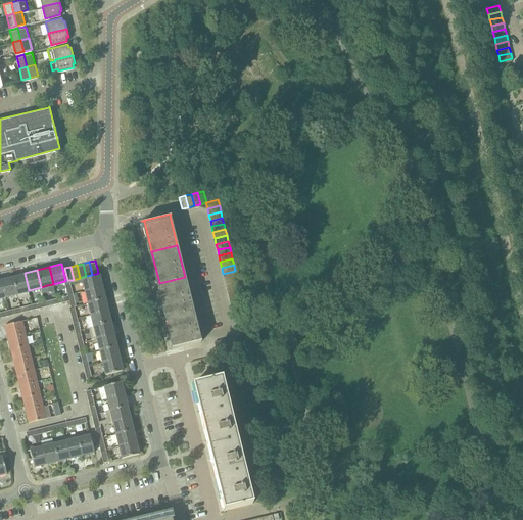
[(225,279),(237,276),(235,271),(223,274),(225,279)]
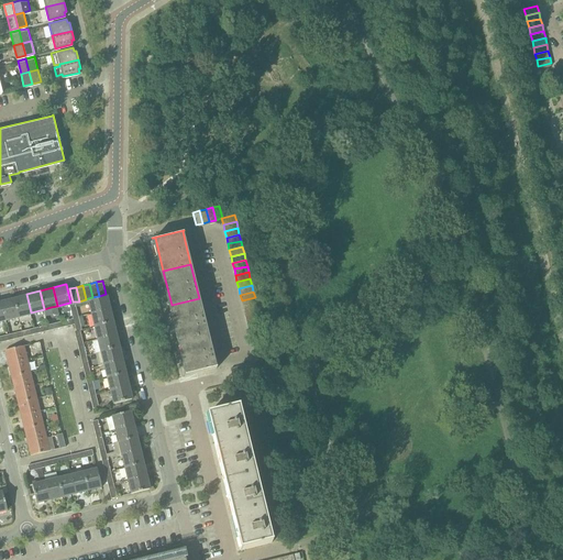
[(26,294),(14,297),(19,316),(20,320),(32,318),(30,313),(31,313),(26,294)]
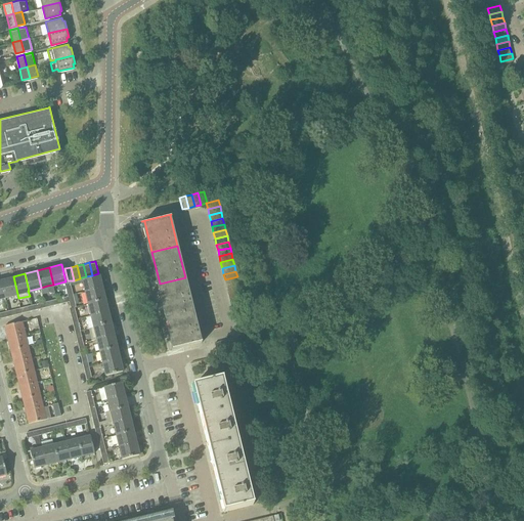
[(99,273),(98,273),(92,275),(86,276),(82,277),(85,290),(101,286),(99,273)]
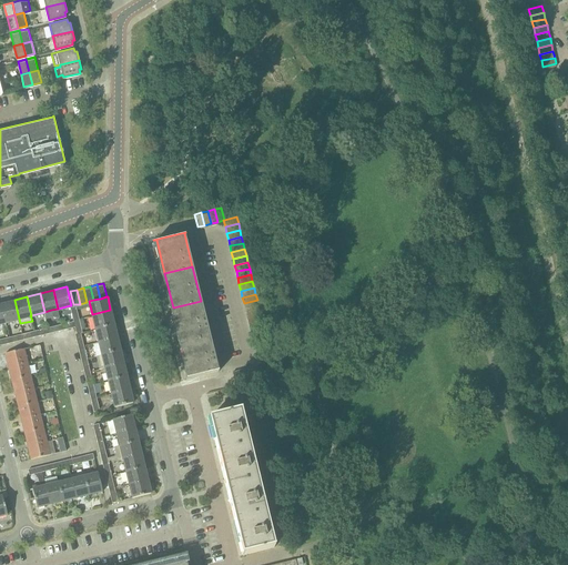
[(6,321),(19,319),(14,300),(1,303),(6,321)]
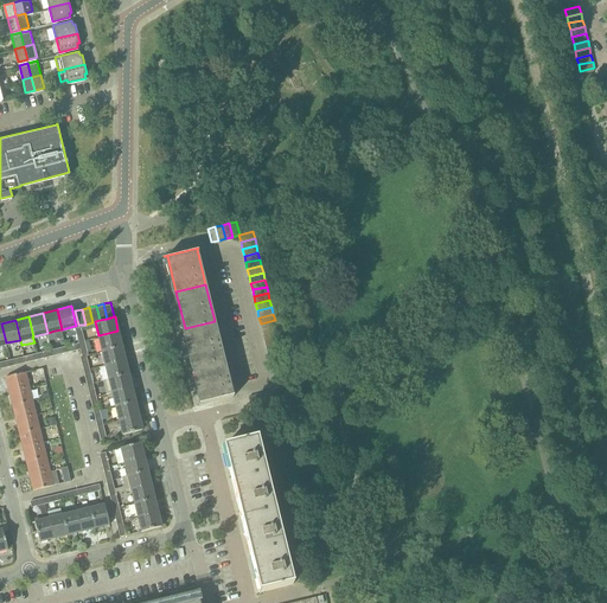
[(261,324),(262,331),(276,327),(275,320),(261,324)]
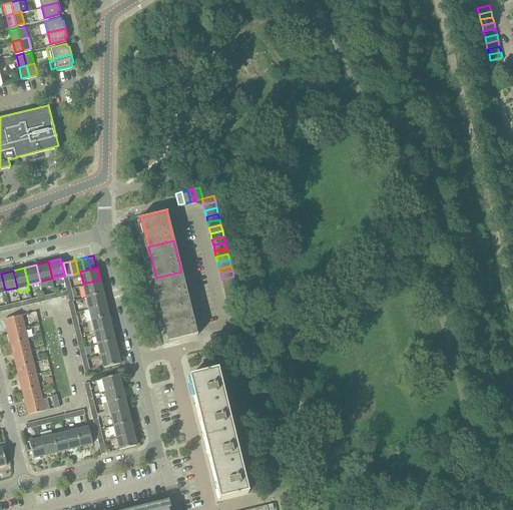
[(181,272),(156,278),(163,309),(188,303),(181,272)]
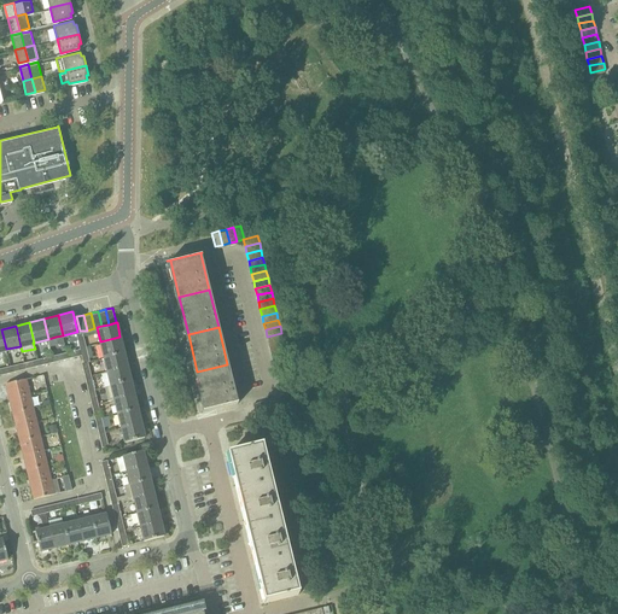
[(86,345),(82,331),(80,331),(77,332),(76,332),(80,346),(86,345)]
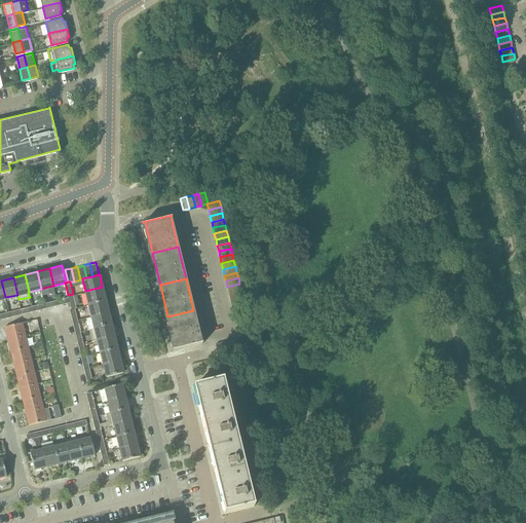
[(240,290),(239,284),(227,287),(229,293),(240,290)]
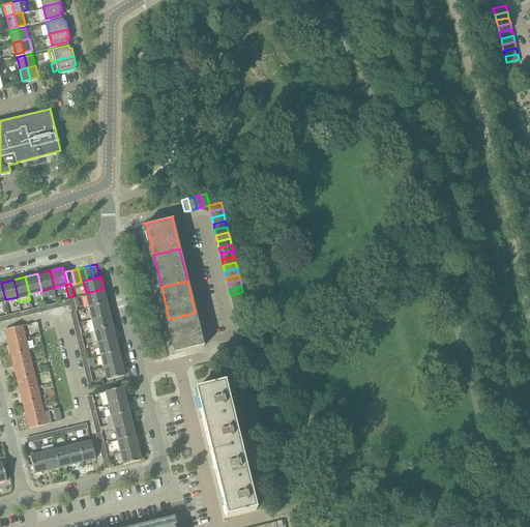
[(102,289),(86,293),(89,305),(106,300),(102,289)]
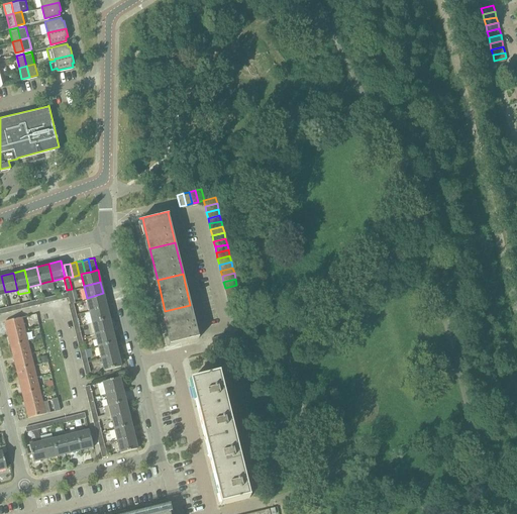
[(225,288),(226,294),(238,291),(236,285),(225,288)]
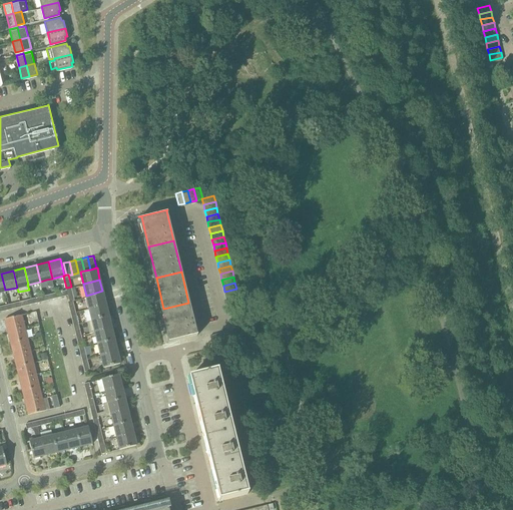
[(75,286),(71,287),(66,288),(66,289),(67,294),(68,294),(69,300),(73,299),(74,299),(73,296),(77,295),(75,286)]
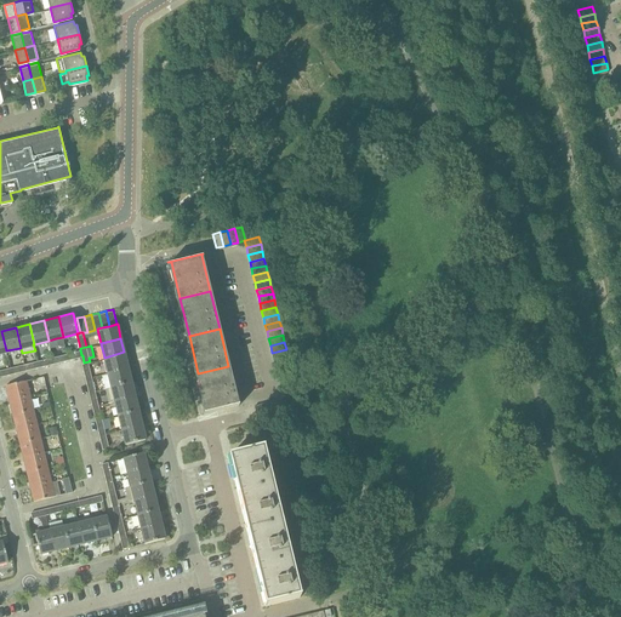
[(288,355),(286,349),(272,353),(273,359),(288,355)]
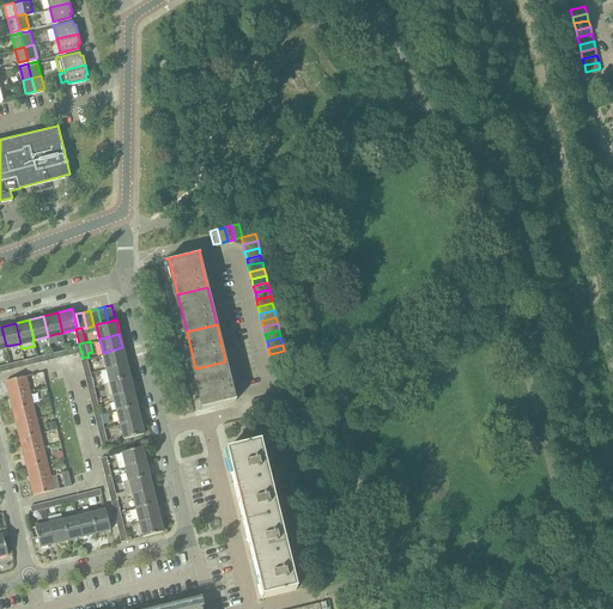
[(126,361),(122,347),(103,353),(107,366),(126,361)]
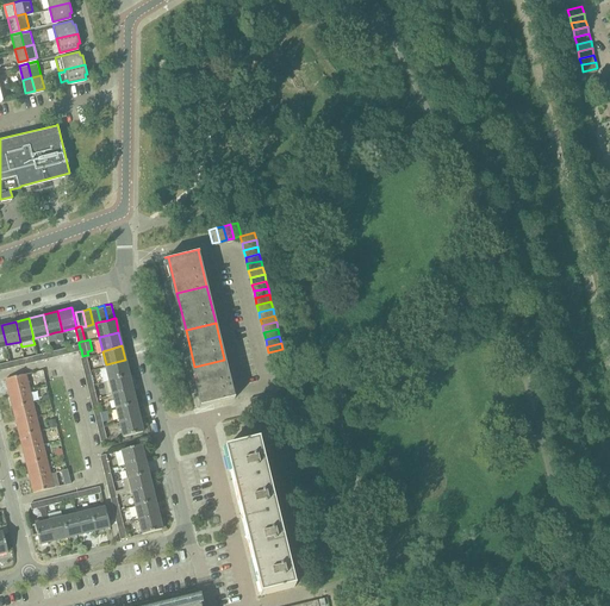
[(268,353),(271,360),(285,356),(282,349),(268,353)]
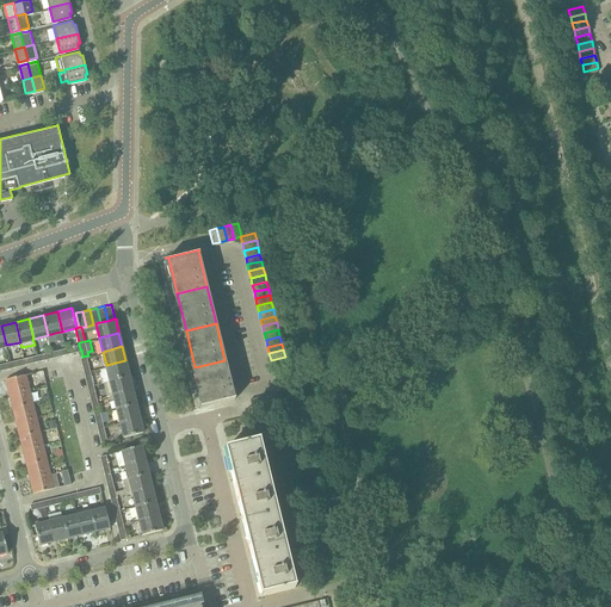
[(287,364),(285,357),(271,360),(272,367),(287,364)]
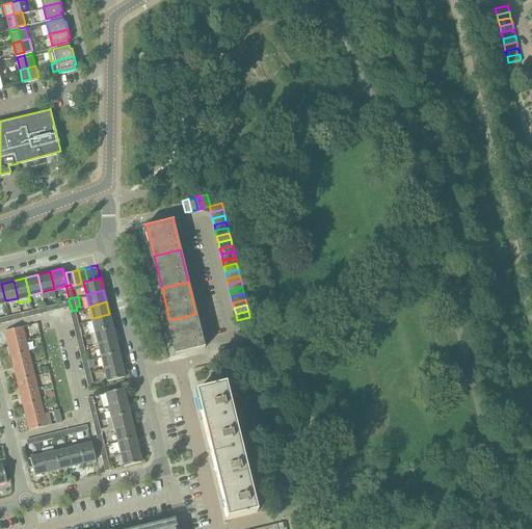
[(109,314),(92,318),(96,331),(112,326),(109,314)]
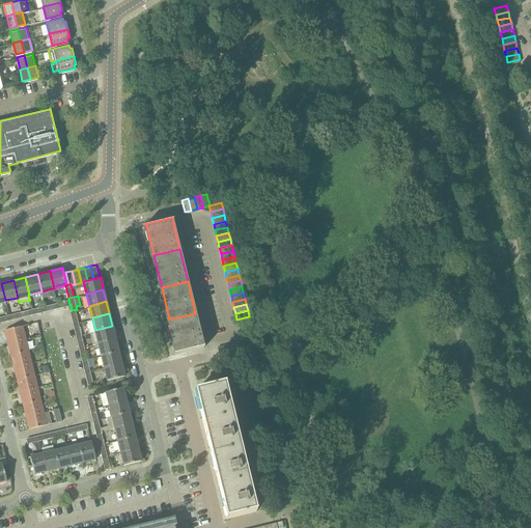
[(195,313),(169,320),(176,351),(174,352),(186,350),(188,349),(189,349),(192,348),(204,344),(204,343),(203,344),(195,313)]
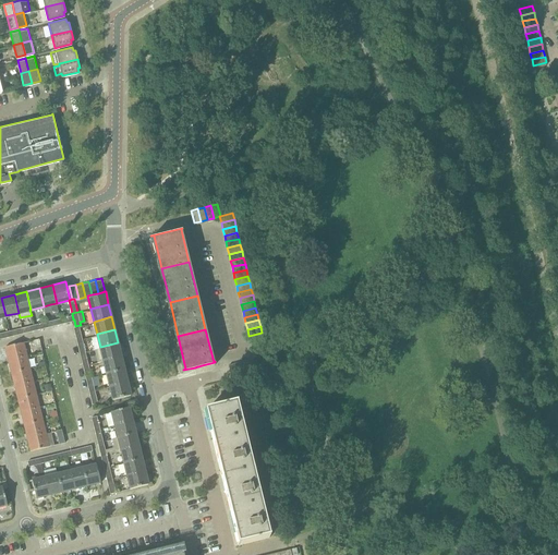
[(249,336),(251,342),(263,339),(262,333),(249,336)]
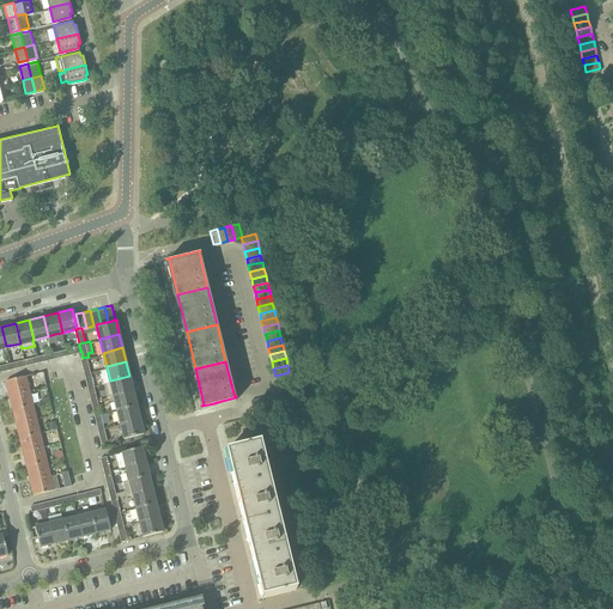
[(291,378),(289,372),(275,376),(277,382),(291,378)]
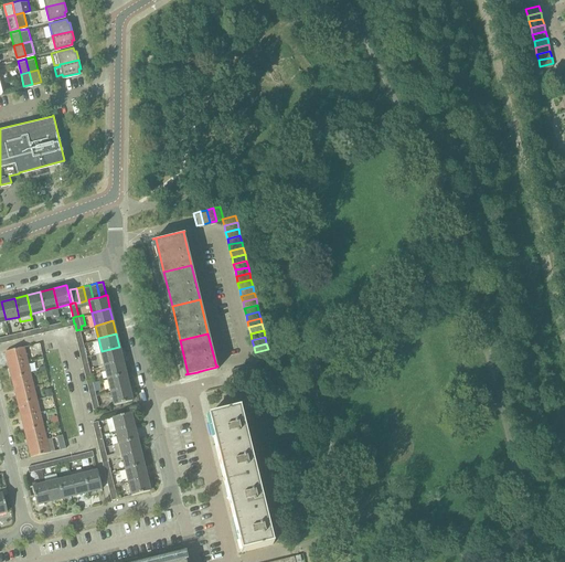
[(4,349),(8,362),(28,358),(24,345),(4,349)]
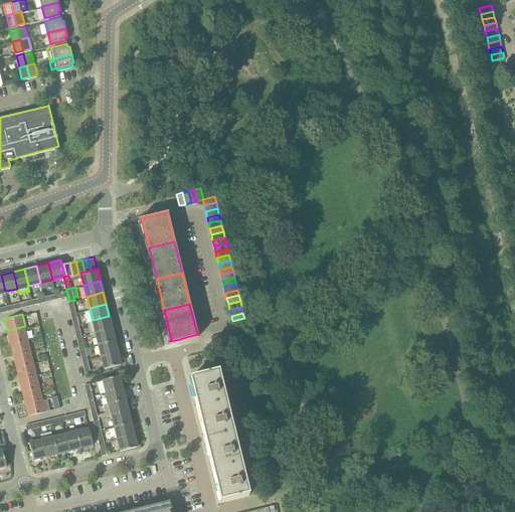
[(112,328),(109,316),(93,320),(96,332),(112,328)]
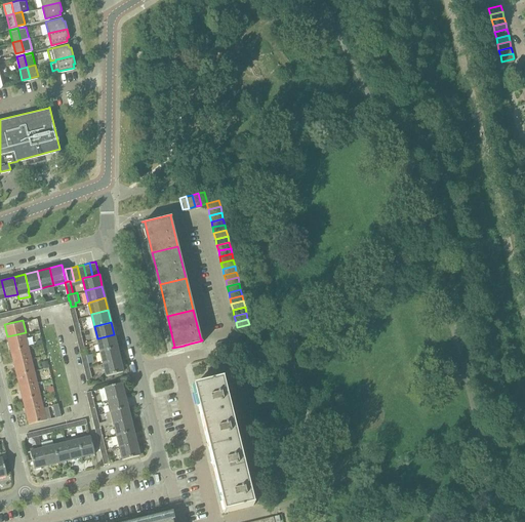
[(237,327),(238,333),(239,335),(251,332),(249,324),(237,327)]
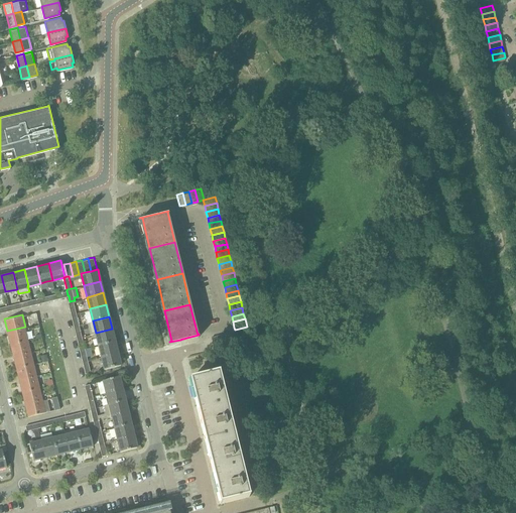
[(10,343),(28,339),(25,327),(7,331),(10,343)]
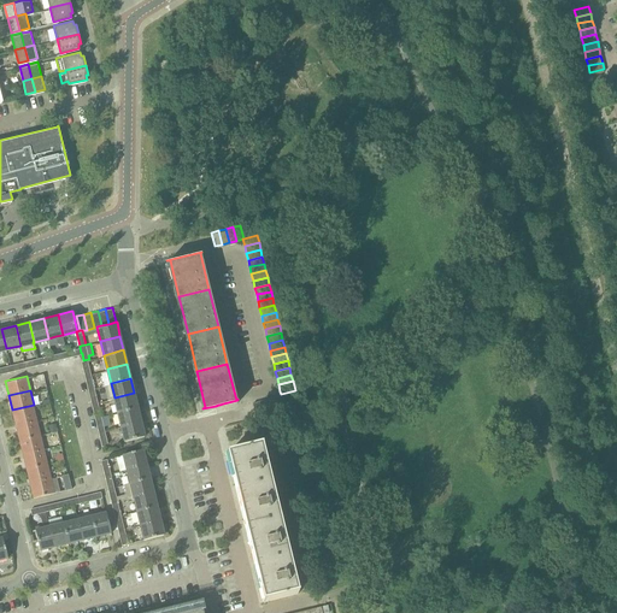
[(299,405),(295,390),(281,394),(280,392),(277,393),(277,395),(274,395),(277,410),(299,405)]
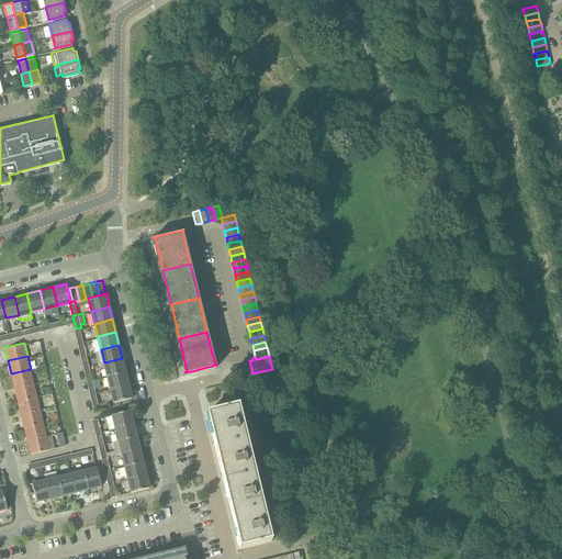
[(125,370),(122,358),(104,362),(108,375),(125,370)]
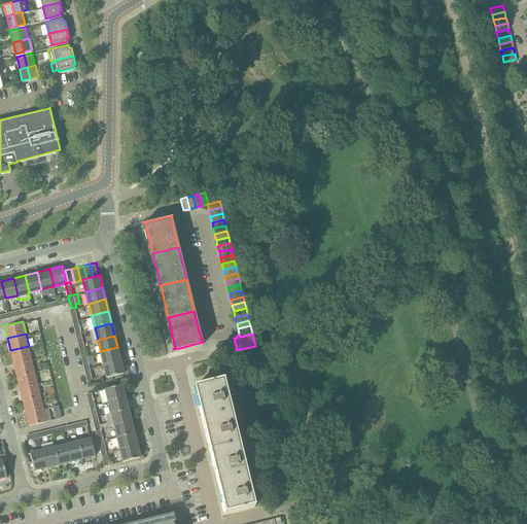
[(237,350),(234,338),(227,340),(231,352),(237,350)]
